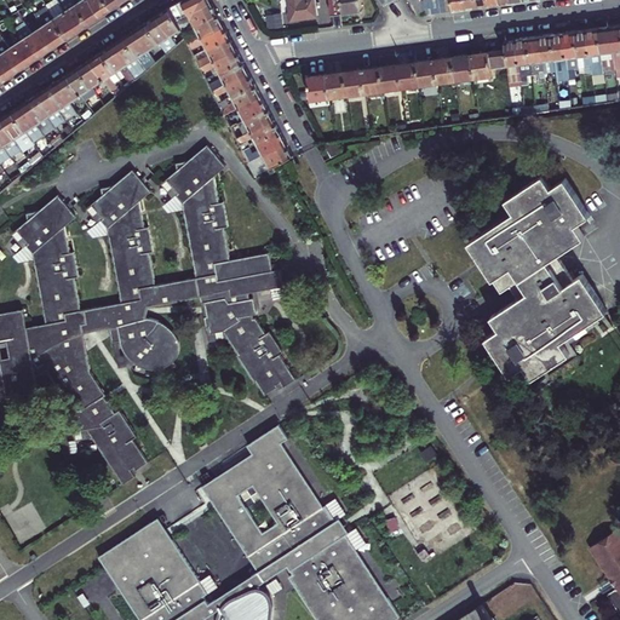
[(68,39),(79,32),(58,0),(57,0),(55,0),(52,1),(61,15),(55,18),(68,39)]
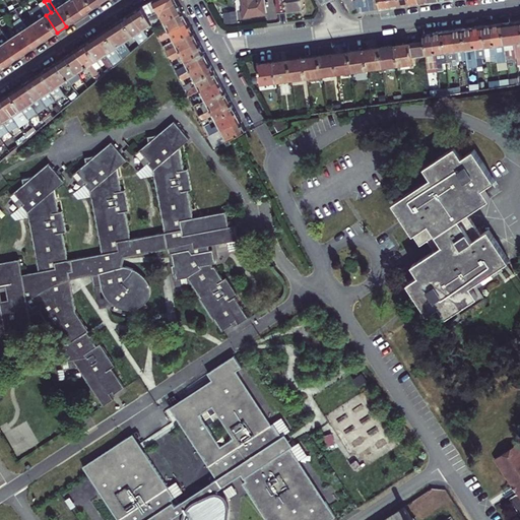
[(75,19),(64,3),(62,0),(49,0),(66,26),(75,19)]
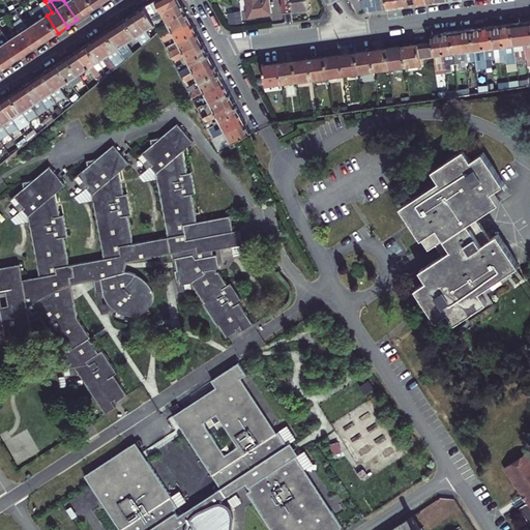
[(69,0),(65,3),(77,20),(86,13),(77,0),(69,0)]
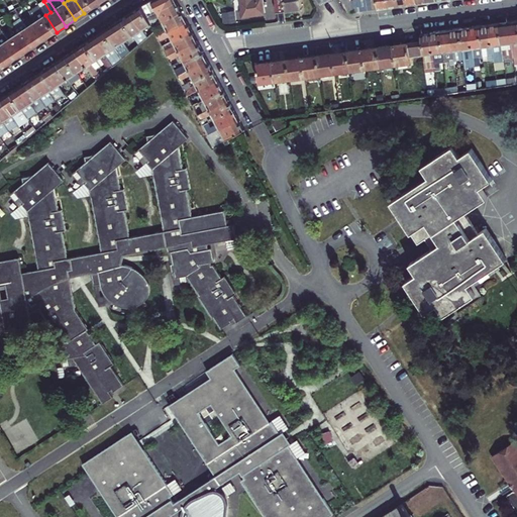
[(93,7),(88,0),(75,0),(84,13),(93,7)]
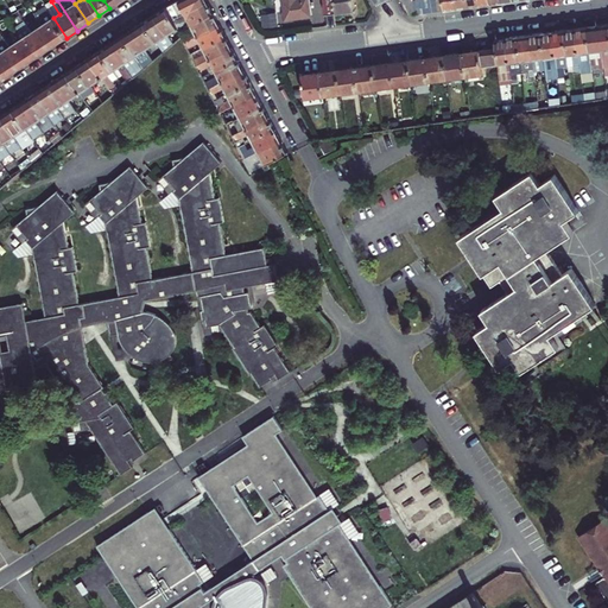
[(165,7),(172,20),(207,2),(204,0),(178,0),(166,7),(165,7)]
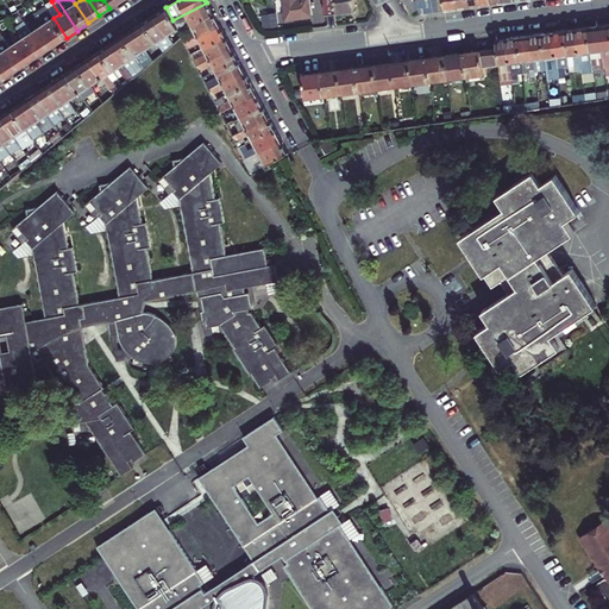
[(282,0),(283,11),(282,11),(283,19),(284,18),(284,19),(311,16),(308,0),(282,0)]
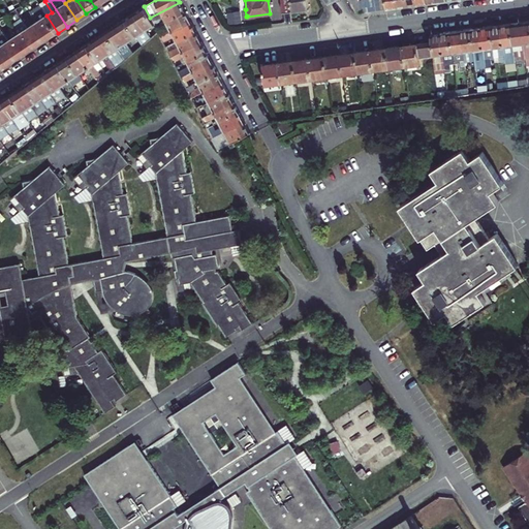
[(308,0),(281,0),(283,11),(310,8),(308,0)]
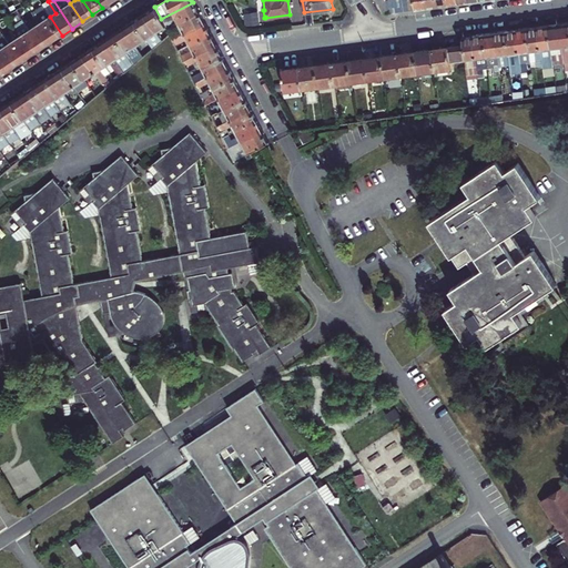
[(376,0),(383,13),(389,9),(385,1),(386,0),(376,0)]
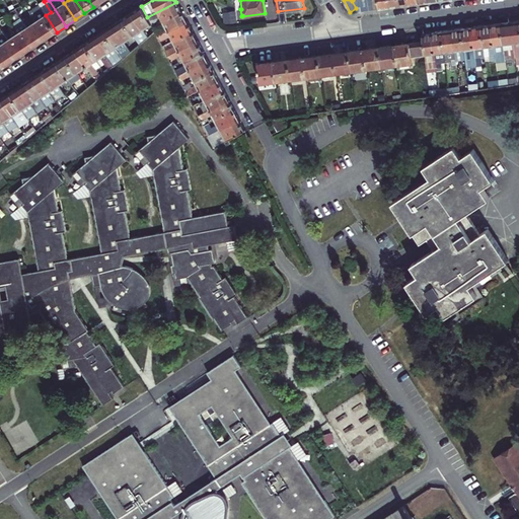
[(358,12),(369,10),(368,0),(353,0),(352,1),(356,8),(358,12)]
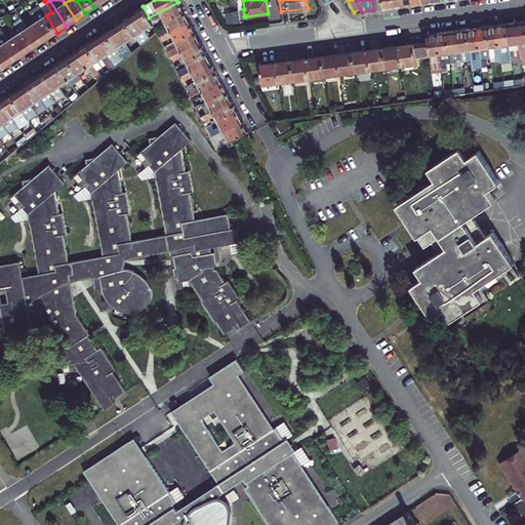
[(372,0),(373,10),(382,9),(381,0),(372,0)]
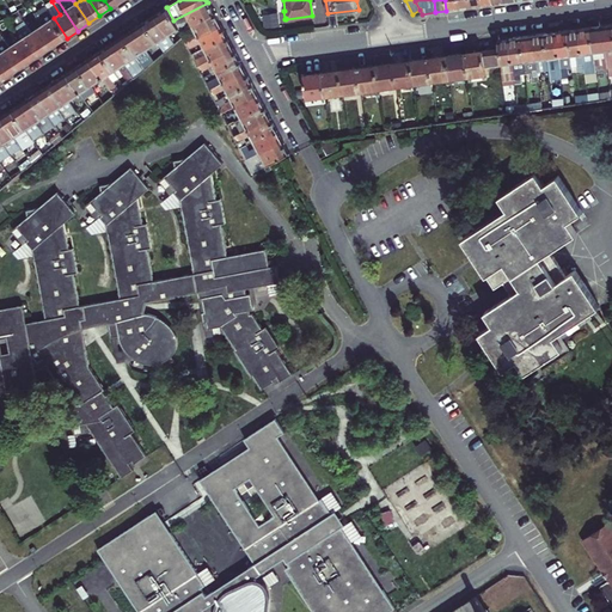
[(445,0),(446,11),(459,10),(457,0),(445,0)]
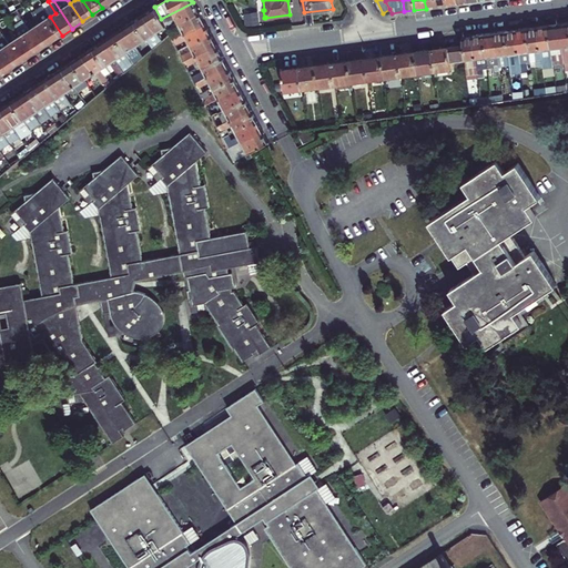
[(193,2),(161,19),(163,23),(169,21),(172,27),(179,23),(199,13),(193,2)]
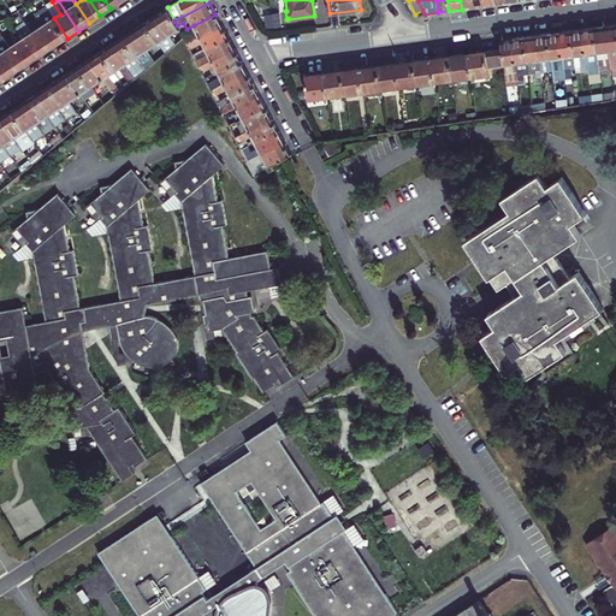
[(167,7),(155,16),(169,36),(172,42),(176,46),(178,43),(184,39),(183,37),(181,33),(179,29),(177,25),(175,21),(167,7)]
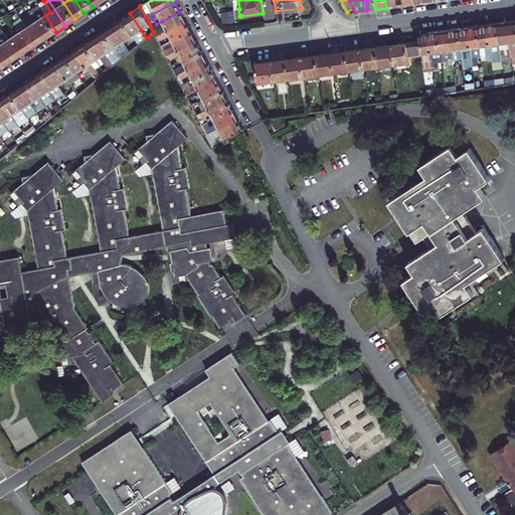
[(29,11),(46,38),(56,32),(45,15),(40,18),(33,8),(29,11)]
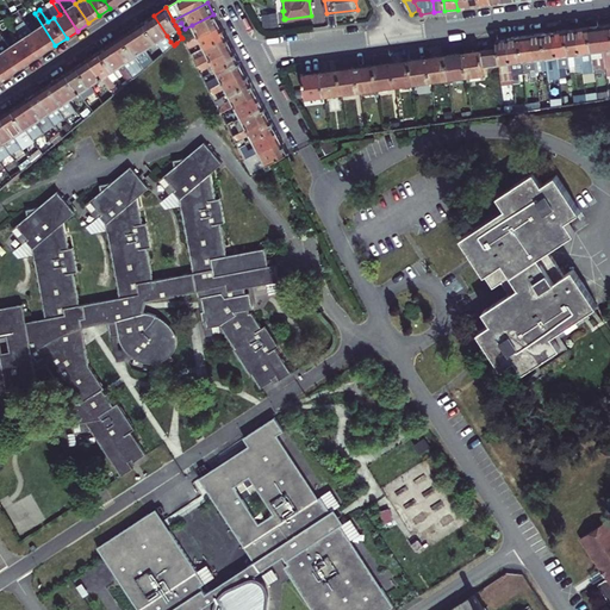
[(44,53),(55,45),(35,13),(24,20),(25,22),(32,32),(44,53)]
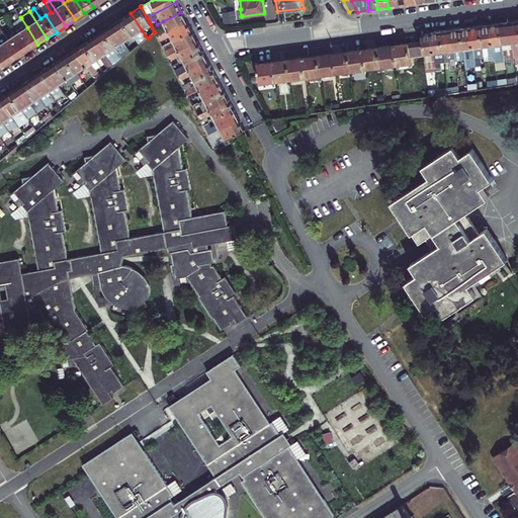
[(181,12),(163,21),(165,26),(154,31),(155,32),(157,37),(186,21),(181,12)]
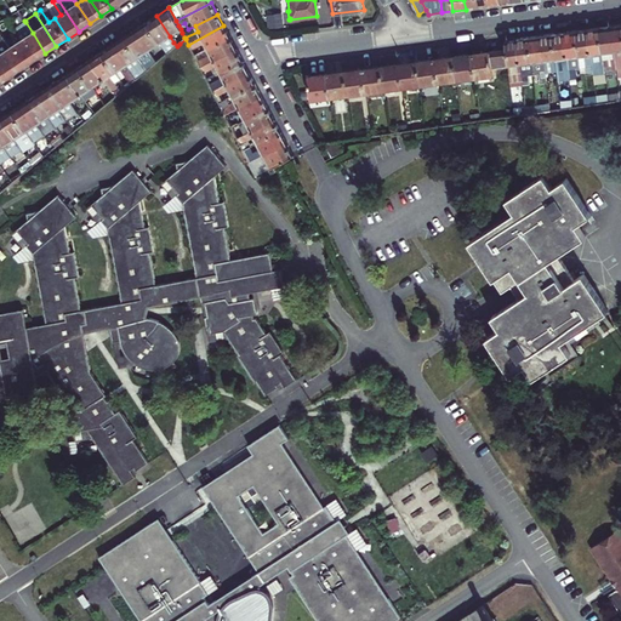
[(157,16),(146,23),(159,44),(166,56),(177,46),(174,43),(170,36),(157,16)]
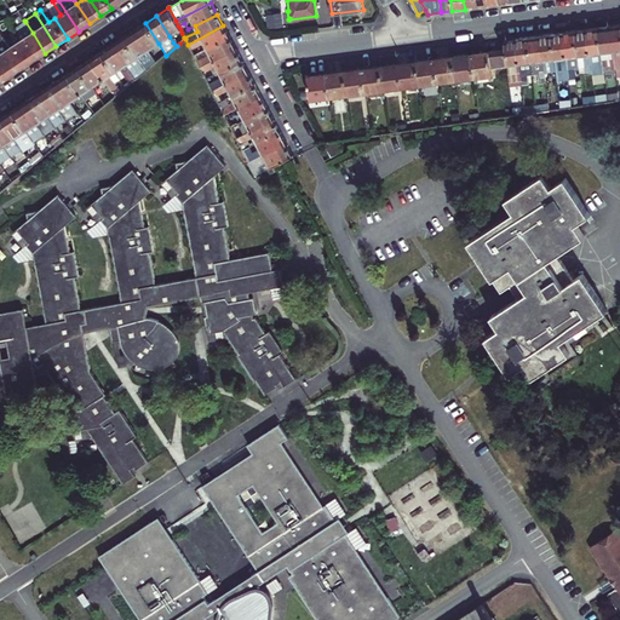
[(45,53),(26,22),(13,30),(34,61),(45,53)]
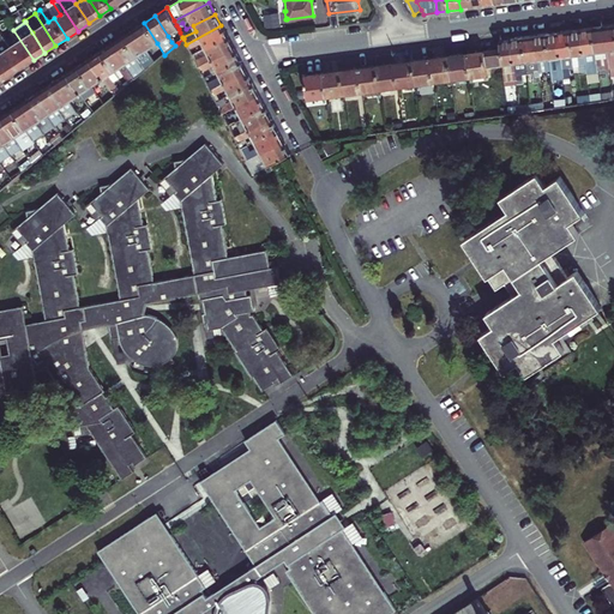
[(144,23),(133,30),(154,62),(160,59),(151,47),(157,43),(144,23)]
